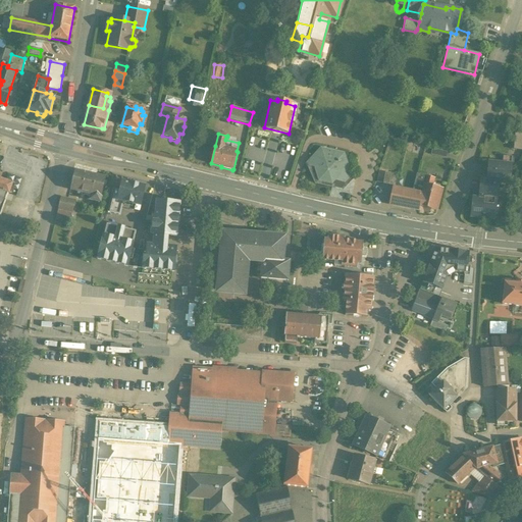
[(0,188),(18,193),(22,178),(10,174),(9,177),(0,174),(0,157),(4,145),(0,143),(0,188)]
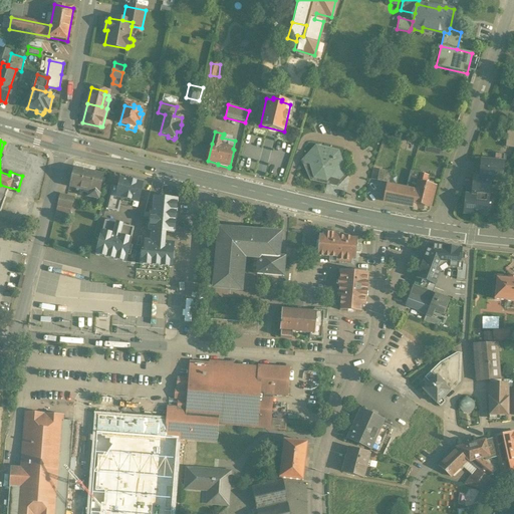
[(339,151),(315,145),(301,161),(302,164),(309,166),(313,179),(326,182),(329,179),(343,182),(347,177),(339,151)]
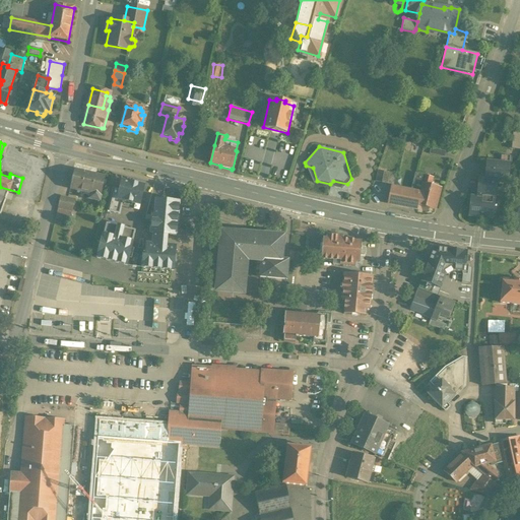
[(510,156),(501,155),(500,164),(509,165),(510,156)]
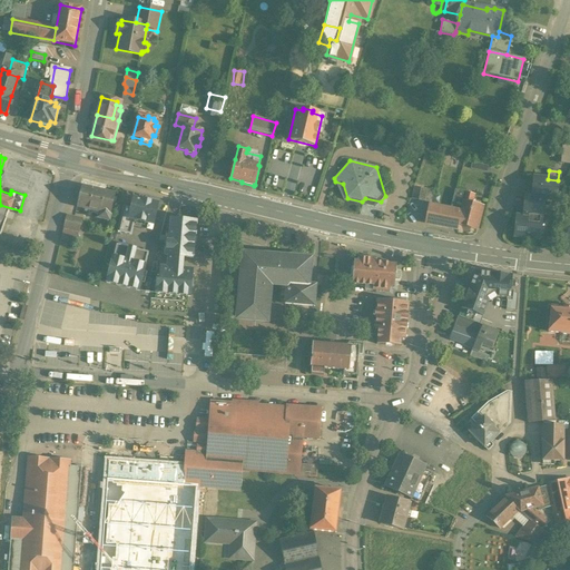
[(548,179),(533,177),(531,198),(543,199),(556,200),(558,180),(548,179)]
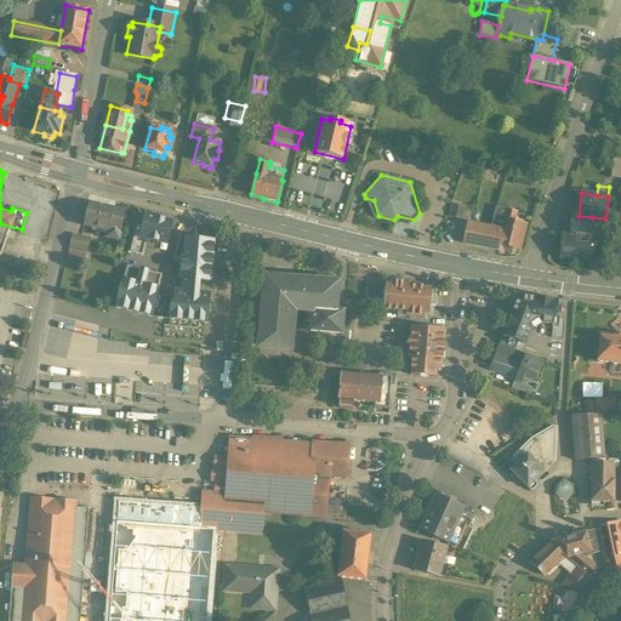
[(114,209),(89,204),(84,226),(120,234),(125,211),(114,209)]
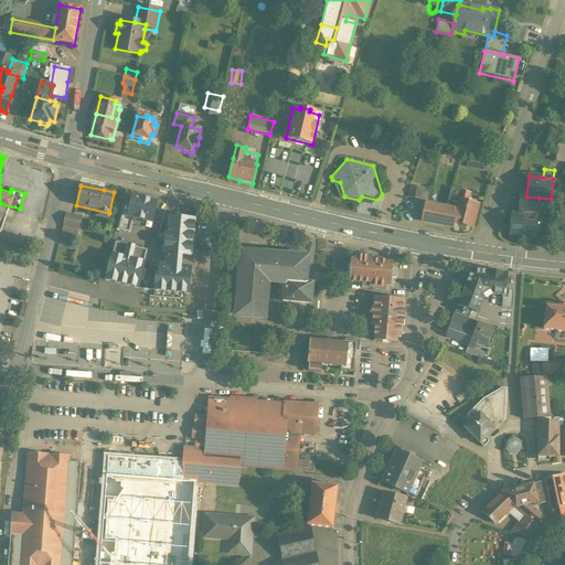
[(429,189),(416,187),(414,199),(427,201),(429,189)]
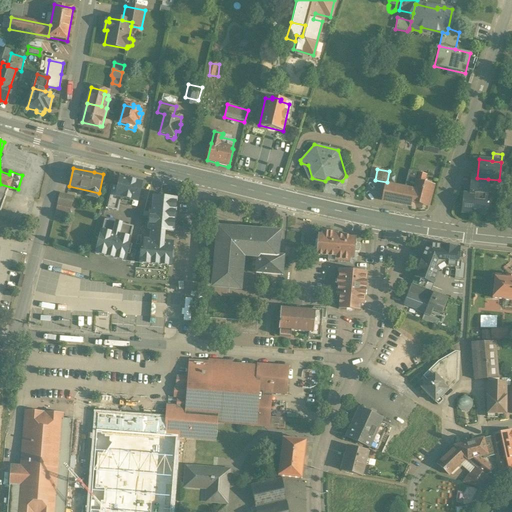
[(426,175),(411,171),(406,190),(413,191),(410,201),(411,201),(411,202),(428,206),(433,185),(432,185),(424,183),(426,175)]
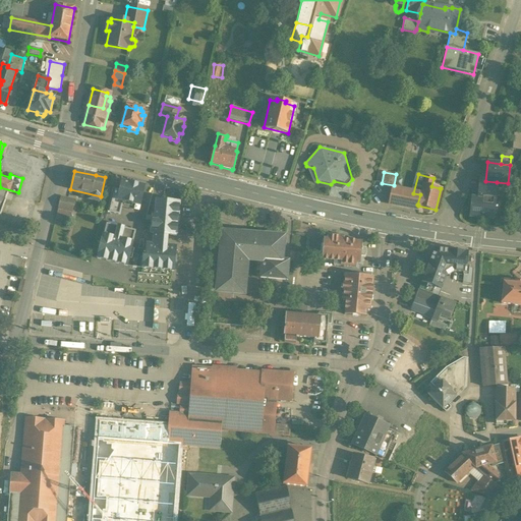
[(485,181),(479,180),(477,198),(471,197),(469,217),(493,219),(497,182),(485,181)]
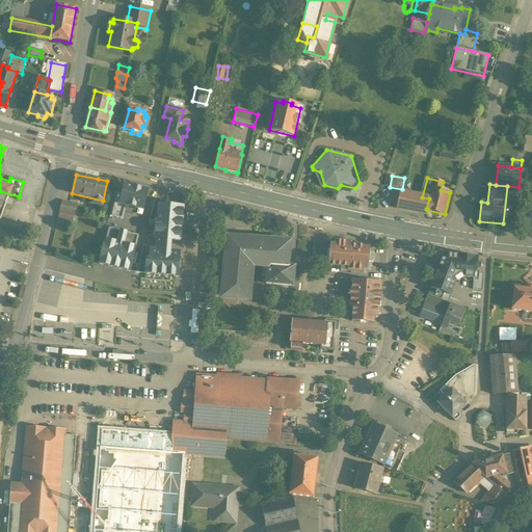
[(148,190),(124,185),(122,194),(114,193),(109,216),(122,219),(125,205),(131,207),(131,208),(142,210),(148,190)]
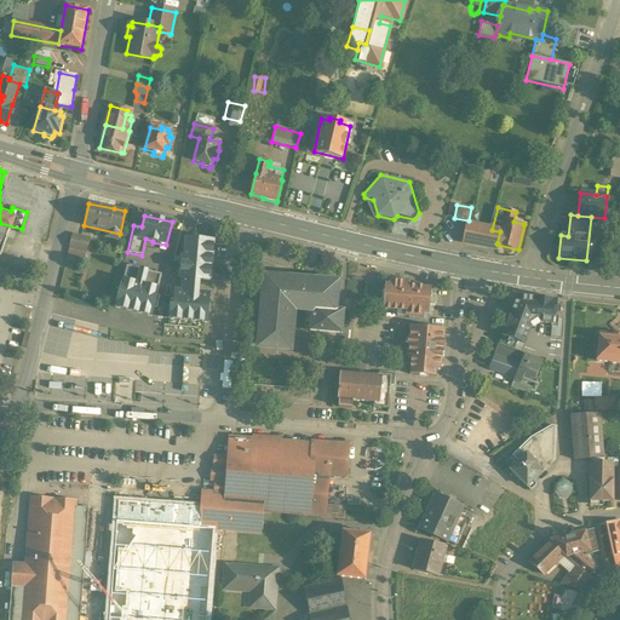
[(491,229),(468,224),(464,241),(463,244),(497,250),(498,245),(498,244),(497,244),(500,231),(492,230),(491,230),(491,229)]
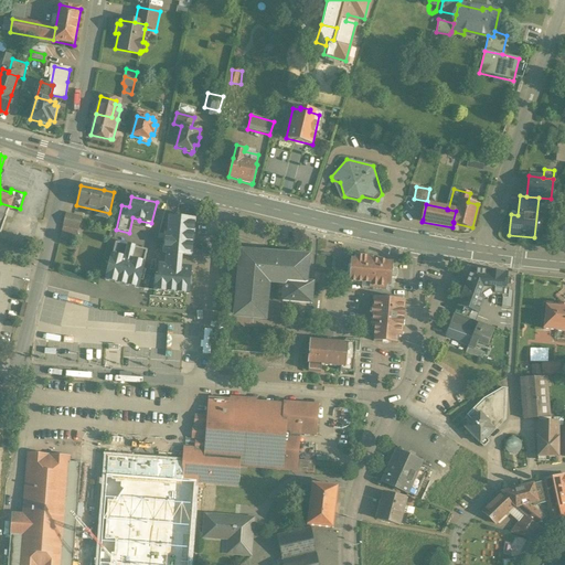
[(0,210),(0,230),(4,231),(10,213),(0,210)]
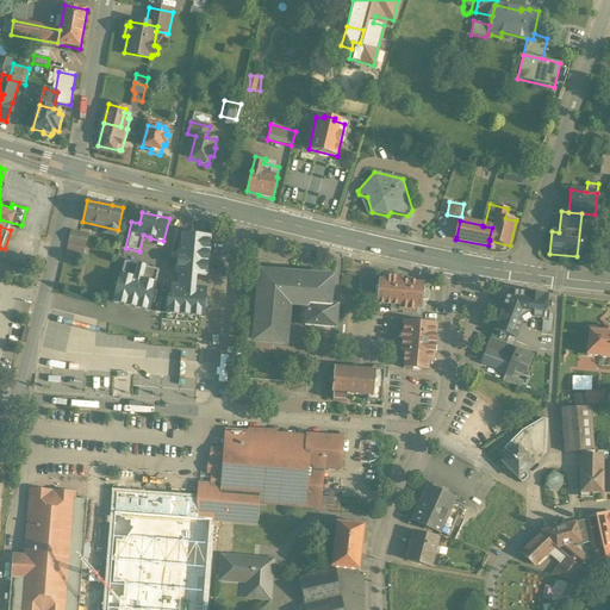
[(87,235),(70,231),(68,244),(85,248),(87,235)]
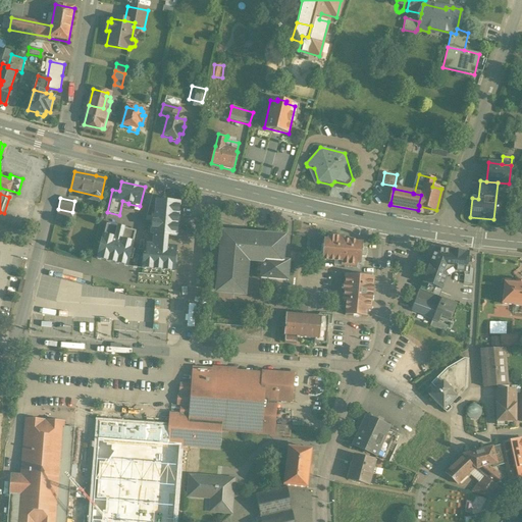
[(179,203),(156,201),(155,216),(153,216),(151,235),(154,235),(167,236),(176,237),(179,203)]
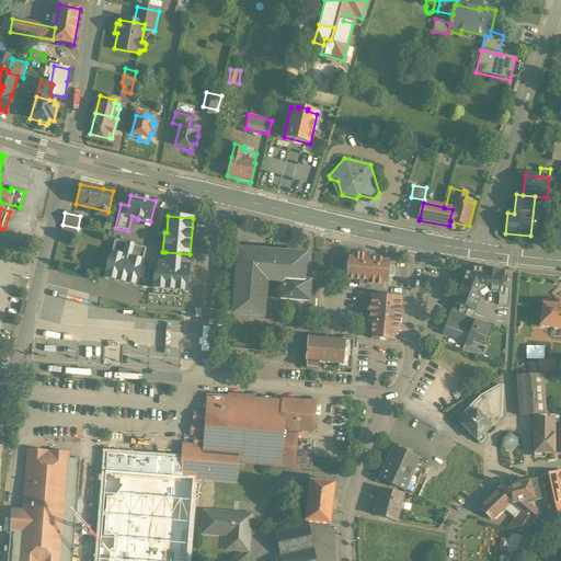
[(146,249),(114,241),(111,253),(104,278),(137,287),(144,262),(142,261),(146,249)]
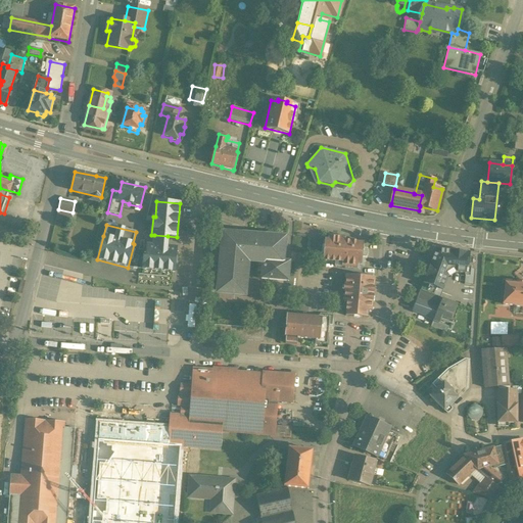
[(286,239),(226,234),(225,251),(221,250),(218,289),(233,290),(233,294),(244,295),(247,260),(262,263),(260,280),(288,282),(290,262),(284,262),(286,239)]
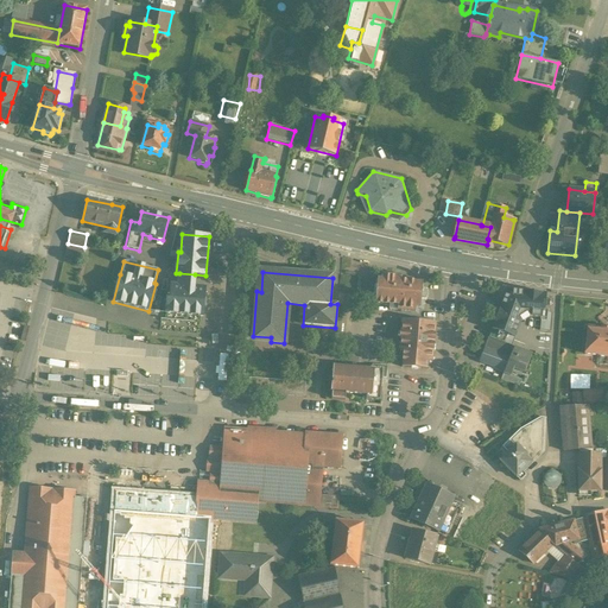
[(423,283),(400,280),(401,276),(399,276),(399,274),(394,274),(381,273),(381,278),(378,278),(377,286),(374,286),(373,296),(375,296),(375,304),(390,305),(388,310),(415,312),(416,308),(420,308),(423,283)]
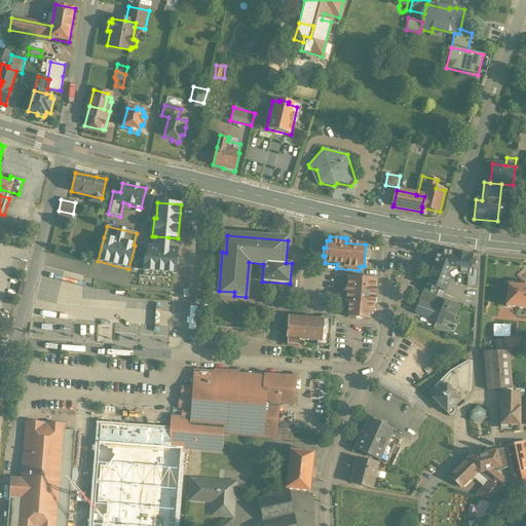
[(154,248),(147,247),(146,259),(144,259),(143,271),(175,274),(177,250),(167,249),(154,248)]
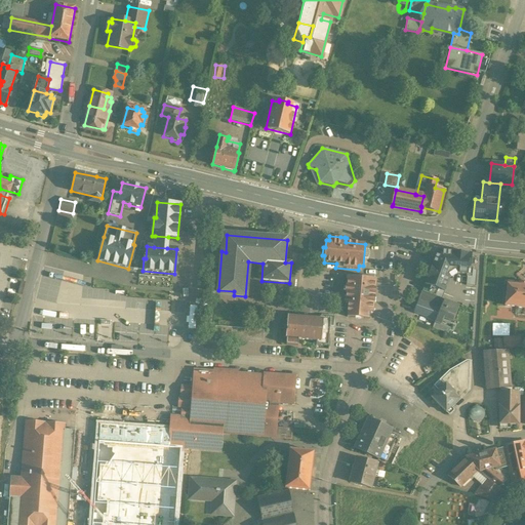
[(467,275),(466,285),(475,286),(476,271),(473,270),(473,269),(470,269),(471,254),(438,250),(421,291),(440,298),(442,299),(449,280),(457,275),(456,274),(467,275)]
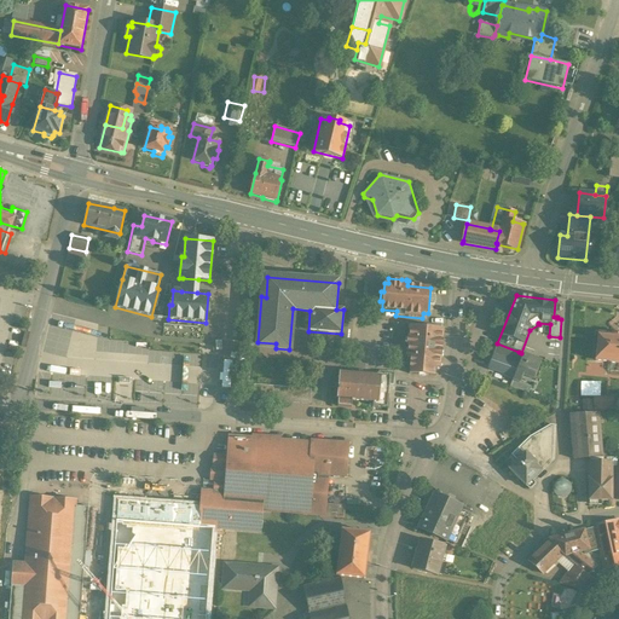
[(439,329),(408,327),(405,357),(410,358),(409,374),(435,376),(435,369),(440,369),(444,330),(439,329)]
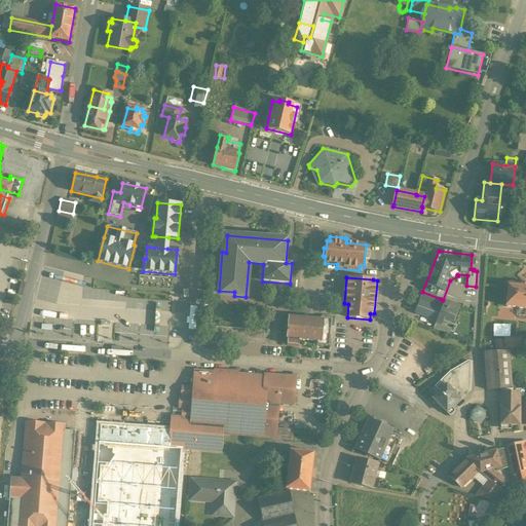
[(525,284),(518,284),(517,284),(508,284),(505,307),(517,308),(518,308),(524,309),(525,309),(525,308),(525,284)]
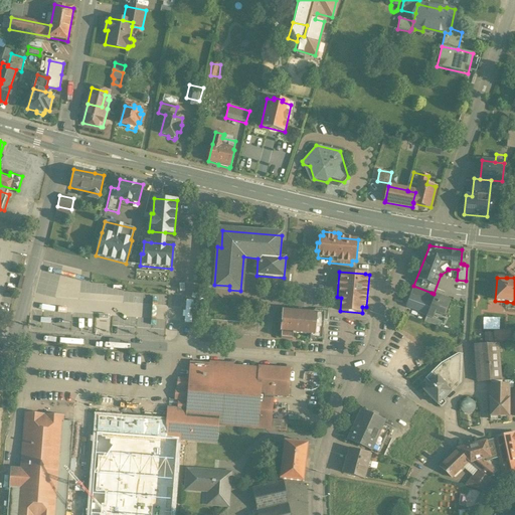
[(432,293),(413,286),(406,306),(427,314),(432,304),(427,302),(432,293)]
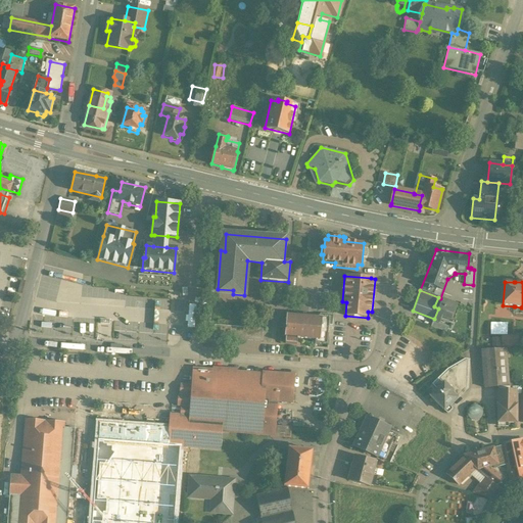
[(457,304),(442,298),(438,308),(434,319),(433,322),(438,324),(438,323),(441,318),(450,322),(457,304)]
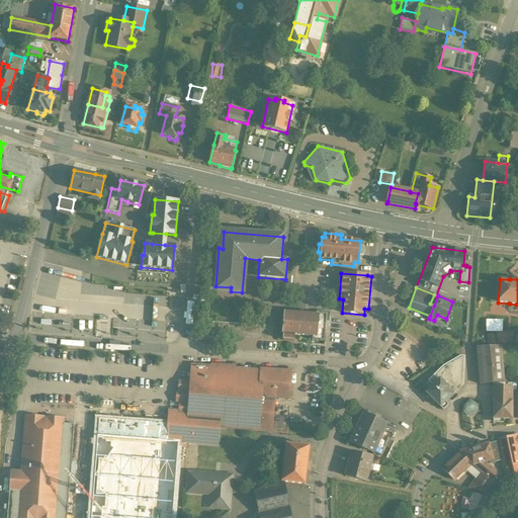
[(326,315),(283,312),(281,334),(282,334),(282,340),(293,341),(293,335),(312,337),(312,340),(324,341),(326,315)]
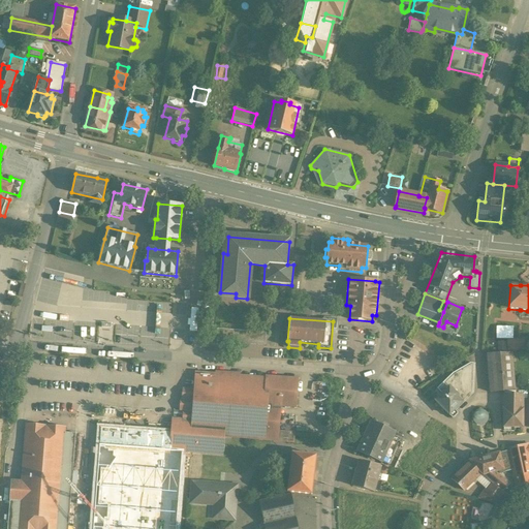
[(454,331),(443,327),(443,328),(438,325),(435,331),(452,336),(454,331)]
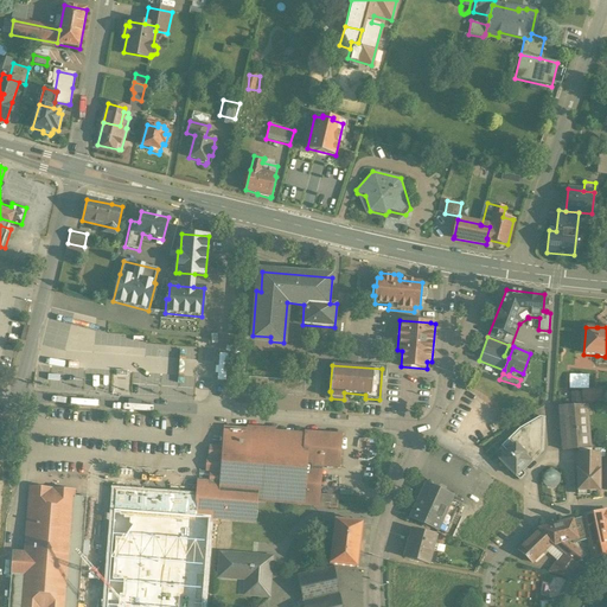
[(288,381),(257,378),(256,393),(287,395),(288,381)]
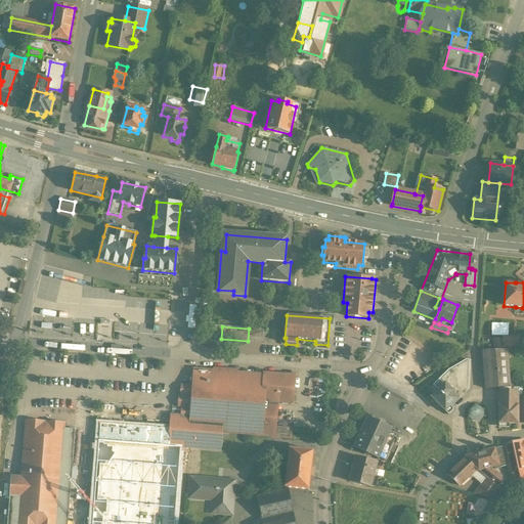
[(263,330),(249,329),(248,341),(262,343),(263,330)]
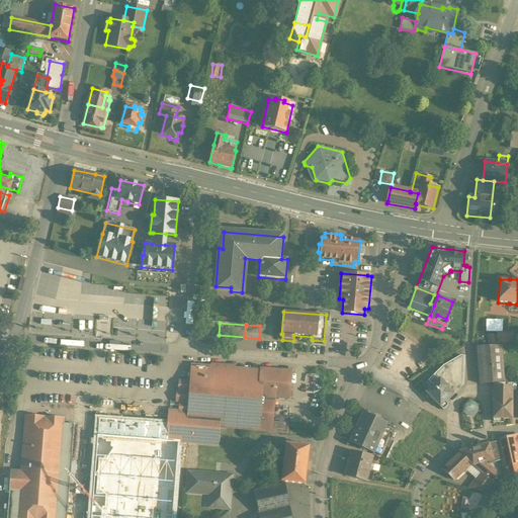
[(500,343),(517,342),(516,331),(499,332),(500,343)]
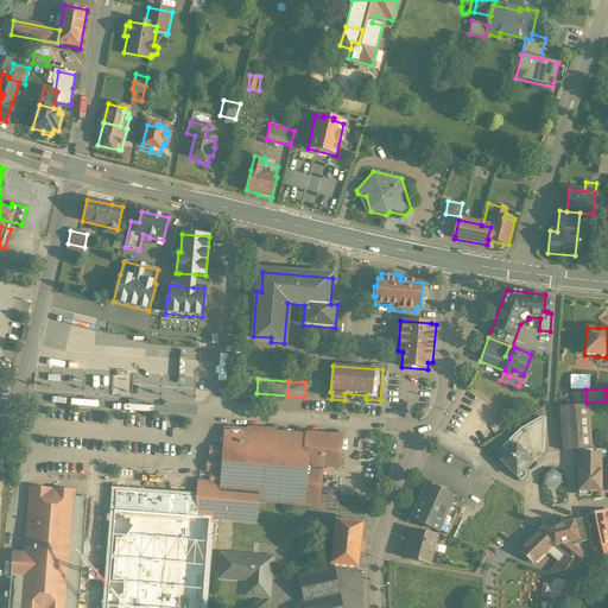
[(588,406),(559,407),(563,451),(578,450),(591,450),(591,449),(588,406)]
